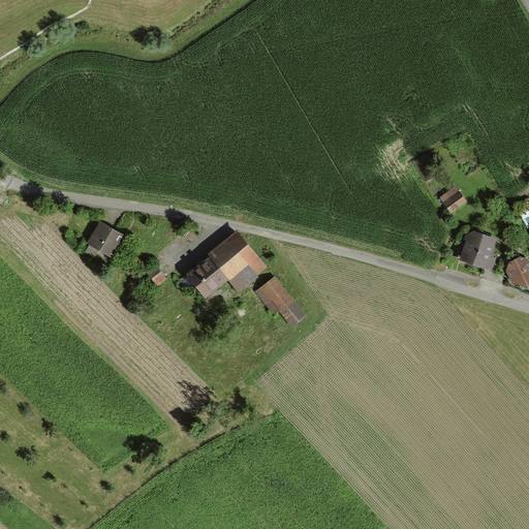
[(438,197),(452,214),(467,203),(454,186),(438,197)]
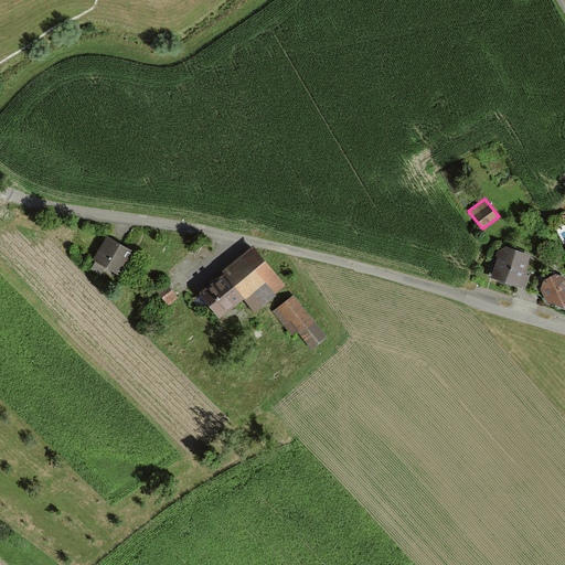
[(135,254),(108,240),(95,263),(120,278),(128,264),(135,254)]
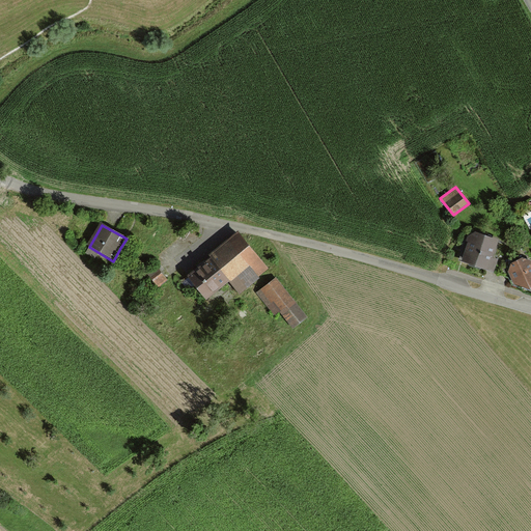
[(467,249),(463,263),(494,274),(498,261),(493,259),(498,242),(472,233),(467,249)]
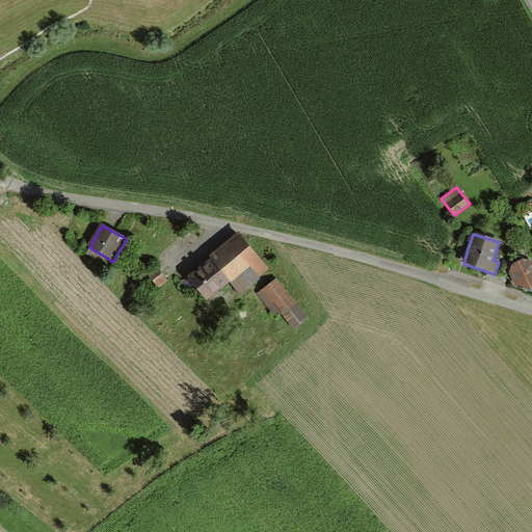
[(203,268),(189,280),(207,301),(231,283),(240,294),(266,271),(239,238),(215,258),(203,268)]
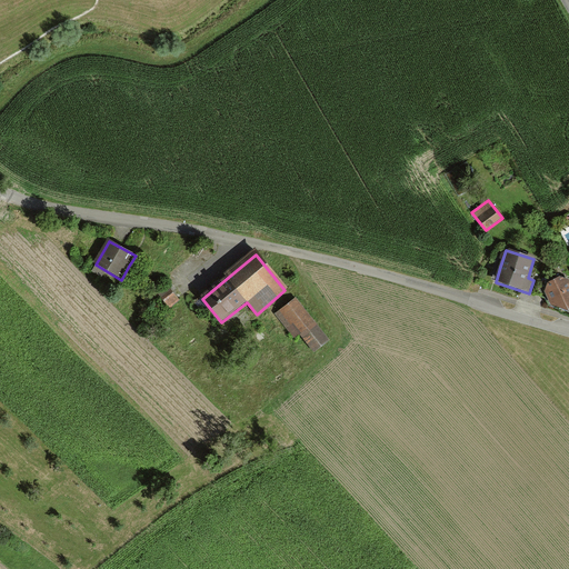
[(546,293),(550,306),(568,312),(568,310),(568,280),(559,278),(549,283),(546,293)]
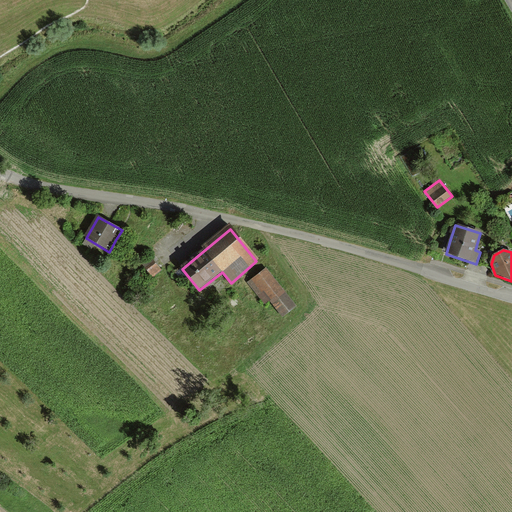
[(150,256),(142,262),(154,277),(161,271),(150,256)]
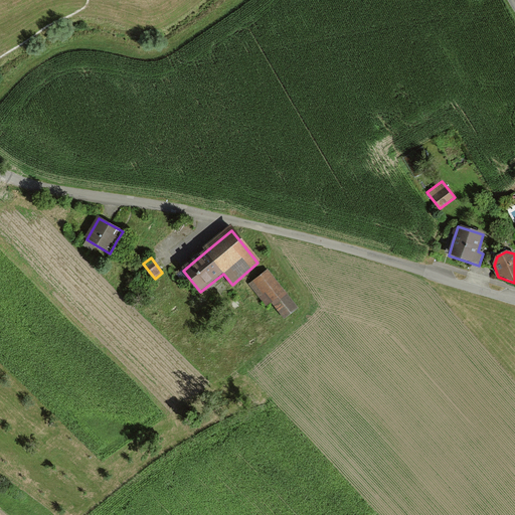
[(269,272),(250,285),(268,307),(272,304),(284,319),(297,309),(269,272)]
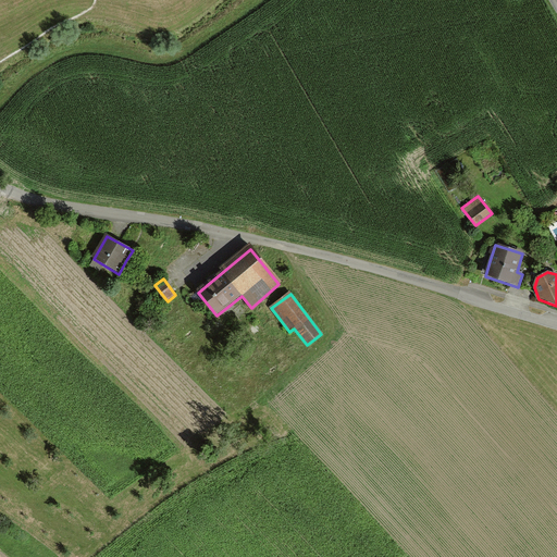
All buildings are outlined.
